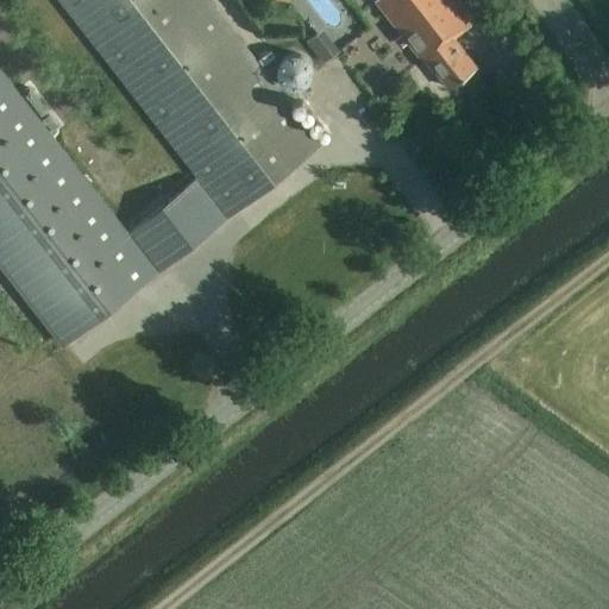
[(58,0),(199,179),(228,217),(324,143),(211,0),(58,0)]
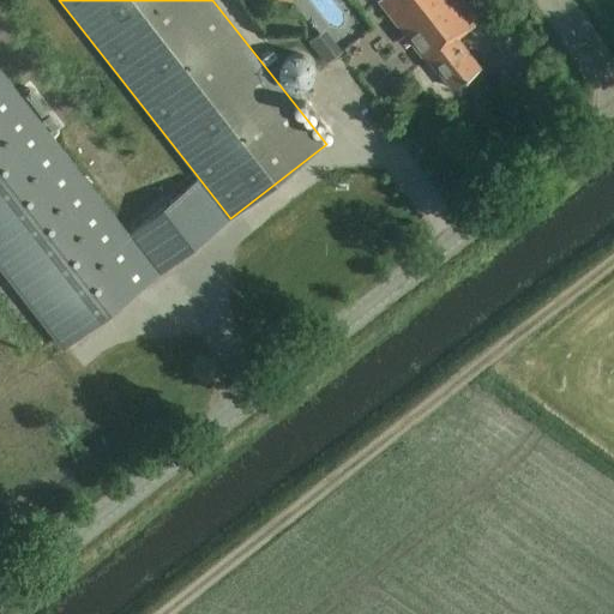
[(290,0),(329,43),(343,31),(350,41),(369,25),(351,4),(339,13),(331,5),(336,0),(290,0)]
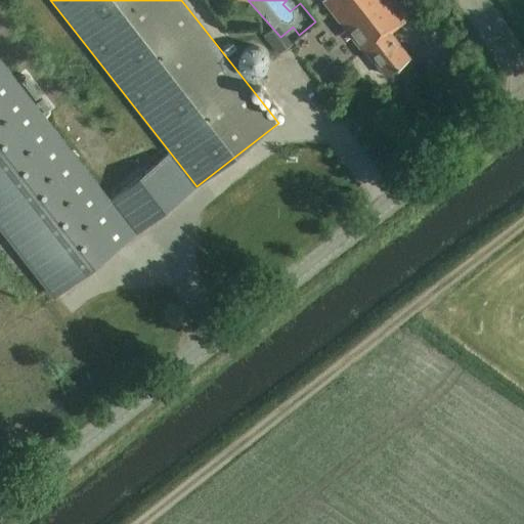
[(411,57),(391,32),(409,17),(396,0),(325,0),(323,2),(347,30),(340,35),(346,42),(352,37),(363,52),(367,49),(388,75),(411,57)]
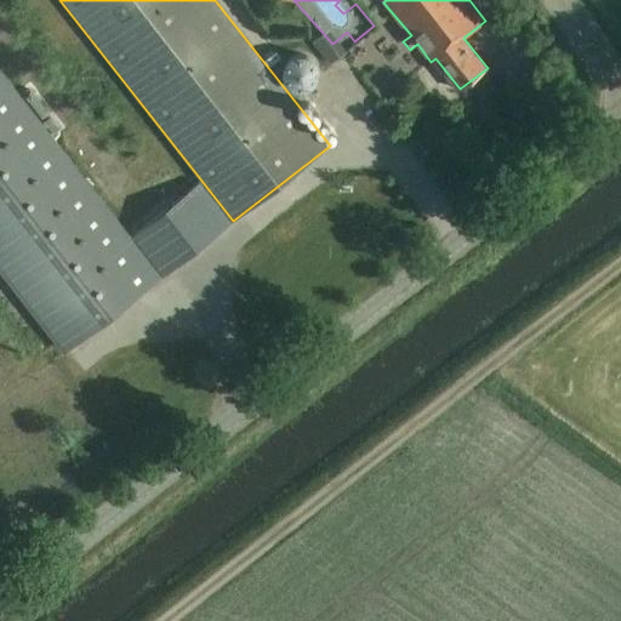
[(318,81),(322,70),(318,61),(309,53),(298,52),(289,57),(283,66),(283,77),(289,86),(298,91),(309,89),(318,81)]
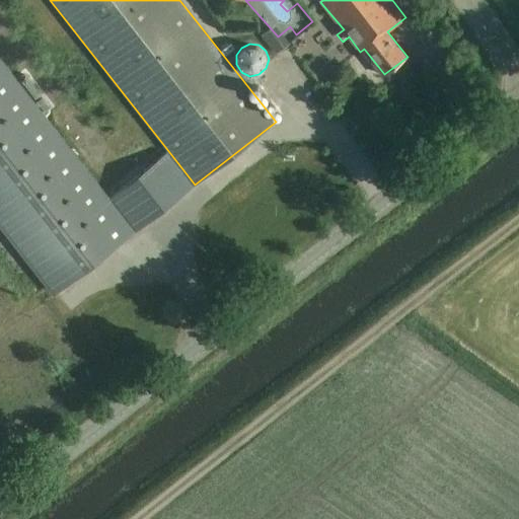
[(0,221),(56,293),(134,232),(151,218),(152,218),(195,184),(169,152),(127,186),(126,186),(119,192),(114,195),(108,200),(58,135),(0,61),(0,221)]
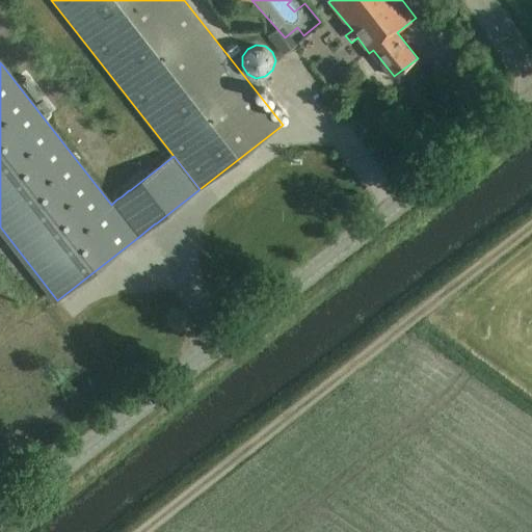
All buildings are outlined.
